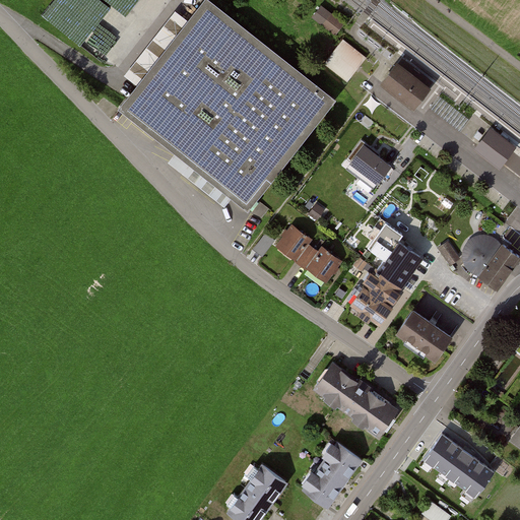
[(53,0),(42,14),(102,60),(148,0),(53,0)]
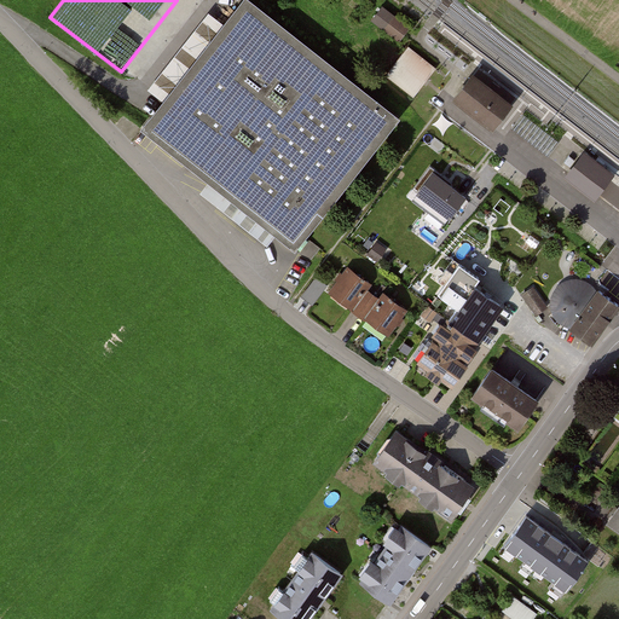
[(398,117),(247,0),(242,0),(142,128),(294,248),(398,117)]
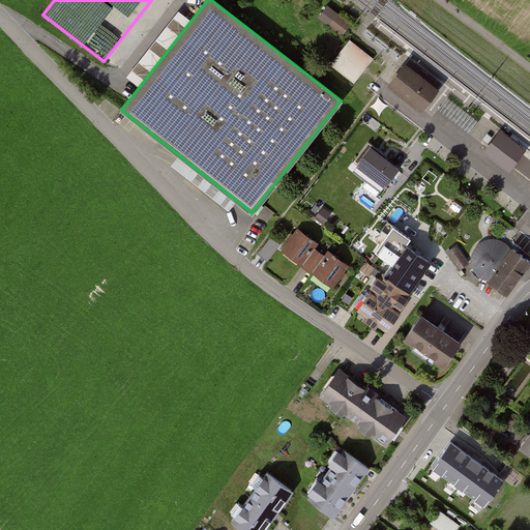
[(348,23),(335,12),(327,23),(340,33),(348,23)]
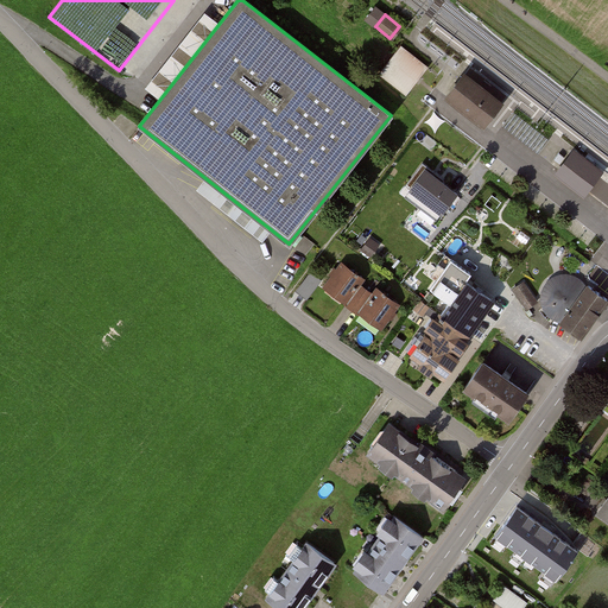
[(424,65),(399,45),(377,73),(401,93),(424,65)]
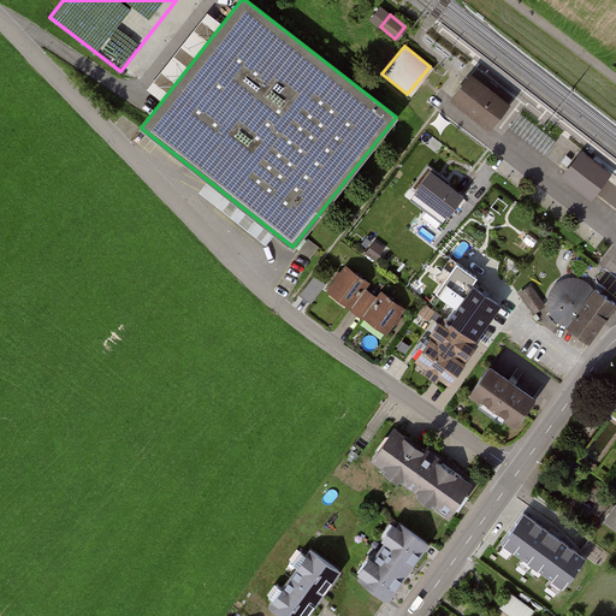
[(507,104),(471,75),(452,98),(490,125),(507,104)]
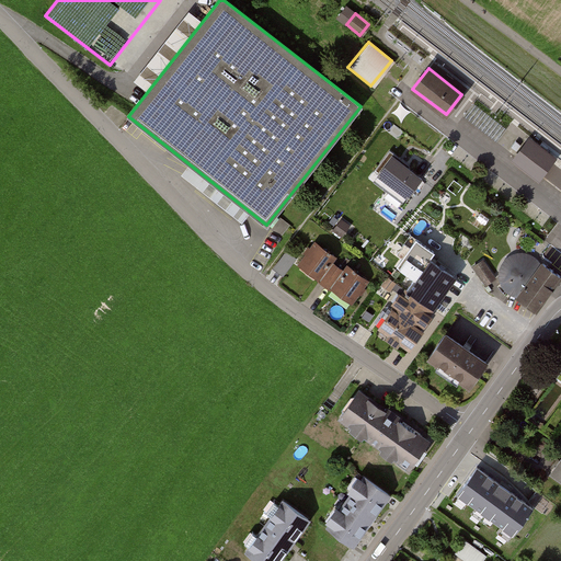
[(558,163),(527,140),(512,160),(527,172),(541,183),(558,163)]
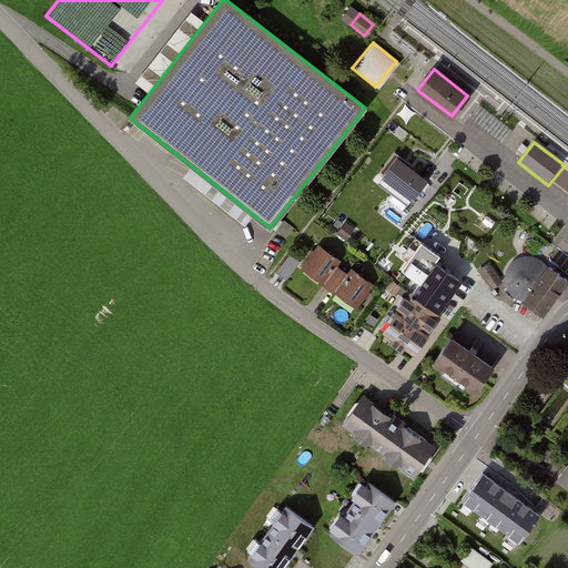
[(403,156),(386,178),(416,200),(433,179),(403,156)]
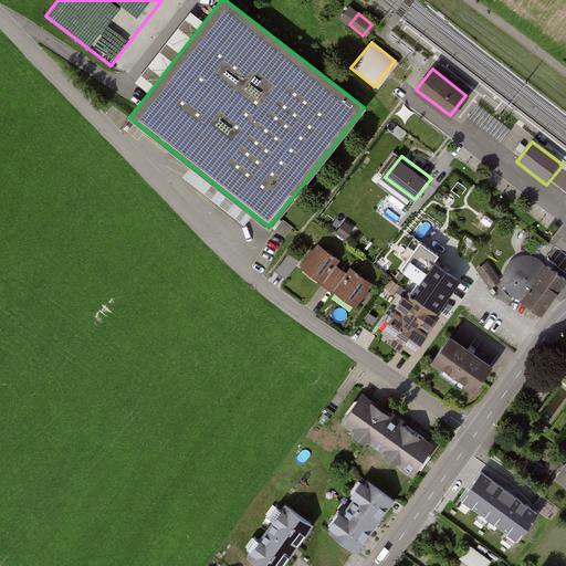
[(338,231),(348,237),(354,226),(345,220),(338,231)]
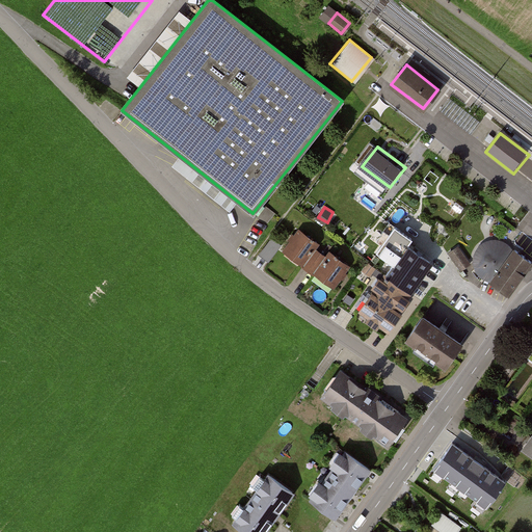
[(381,246),(396,227),(390,222),(375,242),(381,246)]
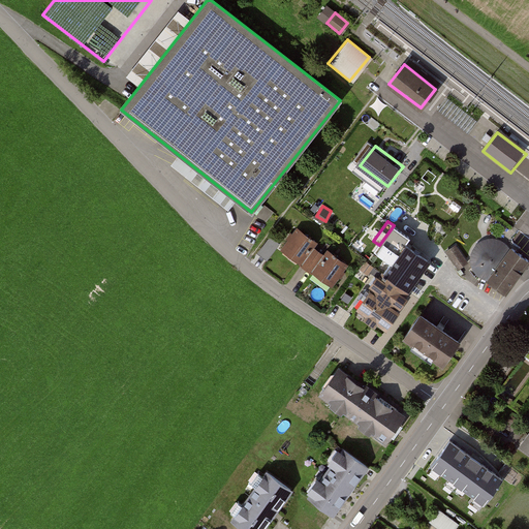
[(300,268),(316,243),(297,229),(279,254),(300,268)]
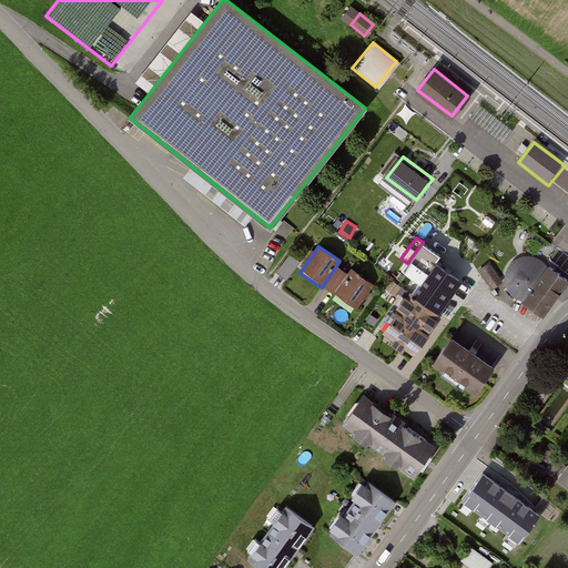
[(528,300),(547,315),(567,288),(567,267),(559,261),(554,269),(551,265),(545,259),(536,255),(527,256),(519,260),(513,265),(509,274),(509,282),(513,291),(519,296),(528,300)]
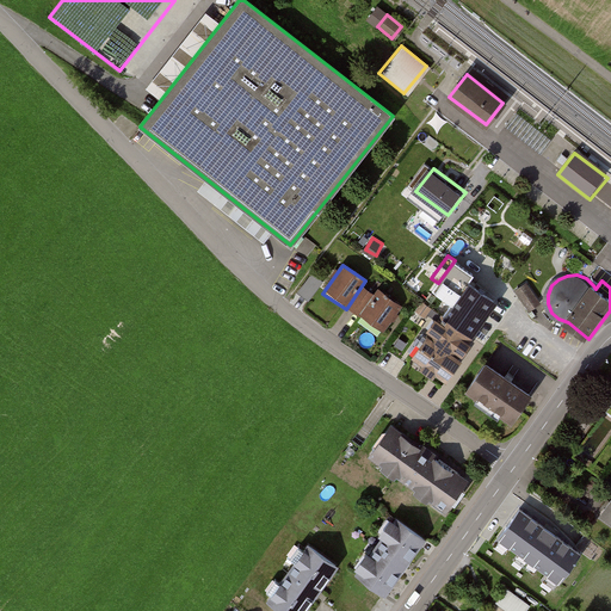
[(516,289),(530,310),(543,302),(529,281),(516,289)]
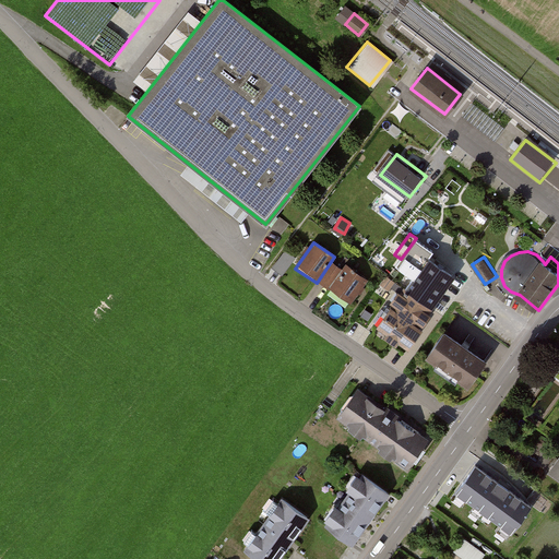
[(428,260),(400,300),(425,318),(453,277),(428,260)]
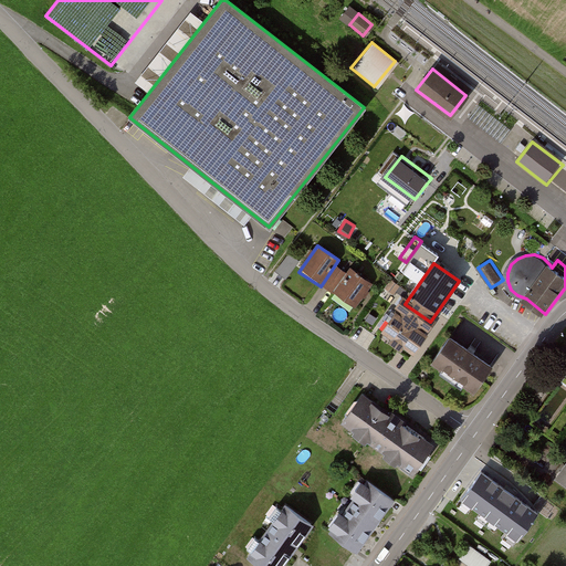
[(350,271),(333,296),(354,311),(371,286),(350,271)]
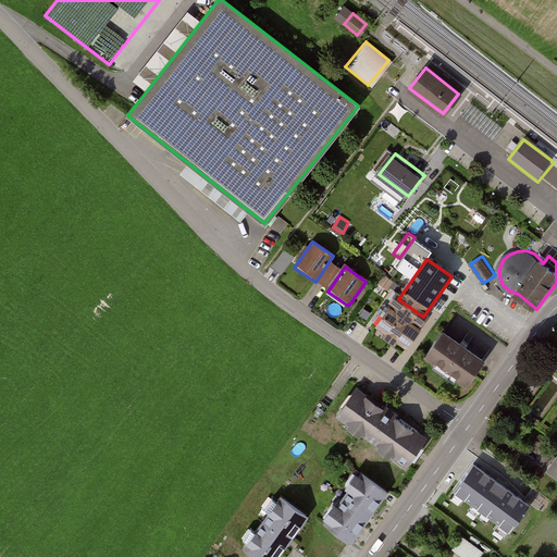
[(392,297),(375,320),(411,346),(429,322),(392,297)]
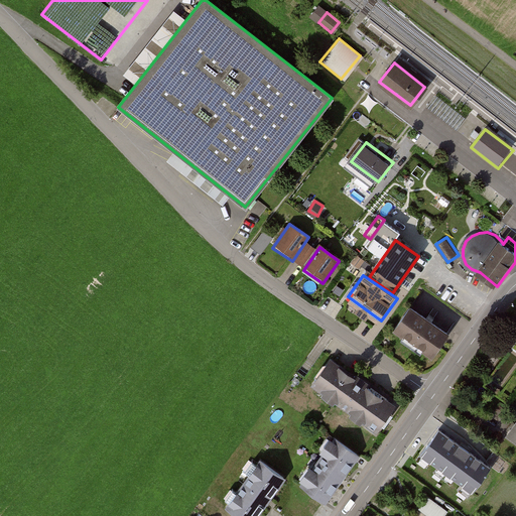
[(452,340),(409,309),(392,333),(435,363),(452,340)]
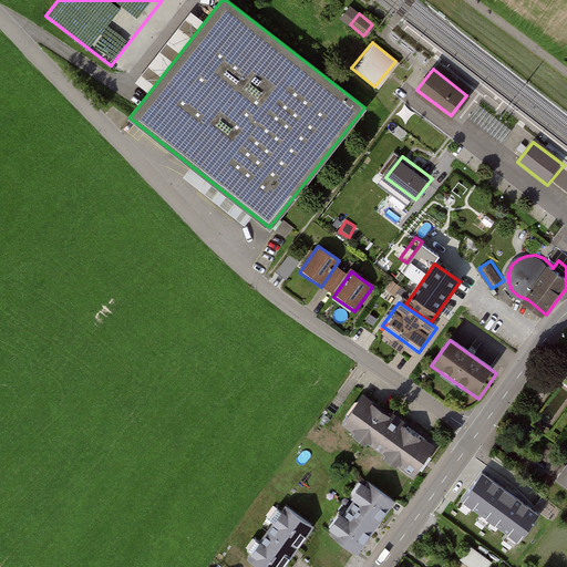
[(435,449),(359,399),(339,429),(415,478),(435,449)]
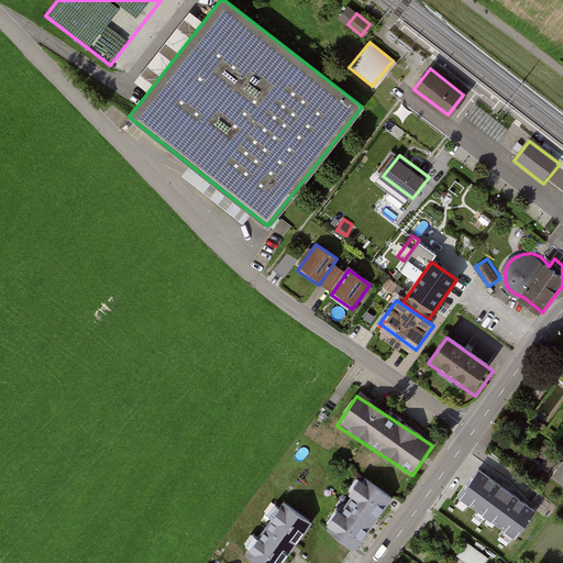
[(512,474),(483,454),(467,479),(496,498),(512,474)]
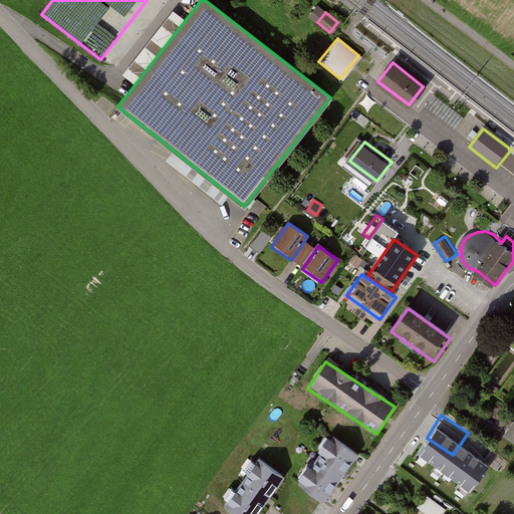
[(513,423),(503,439),(513,447),(513,423)]
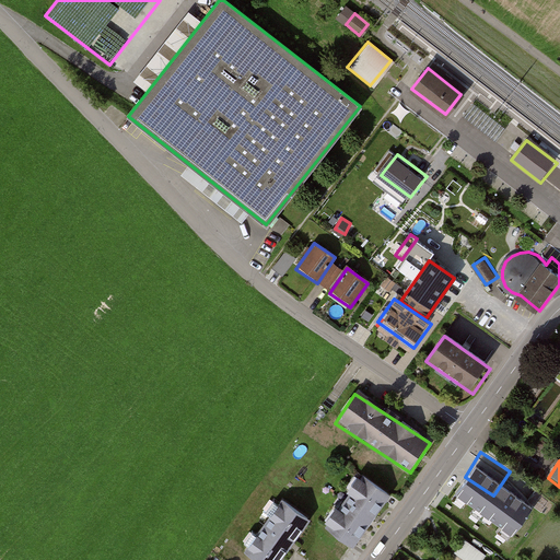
[(350,548),(387,496),(361,477),(324,528),(350,548)]
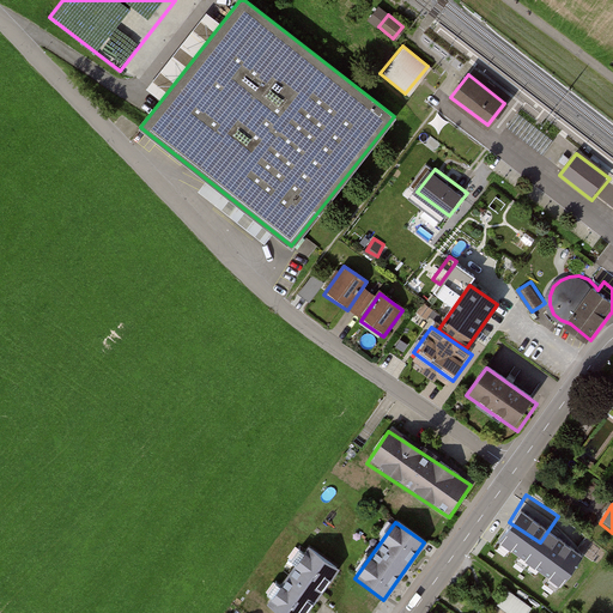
[(269,601),(287,612),(302,612),(339,560),(311,541),(269,601)]
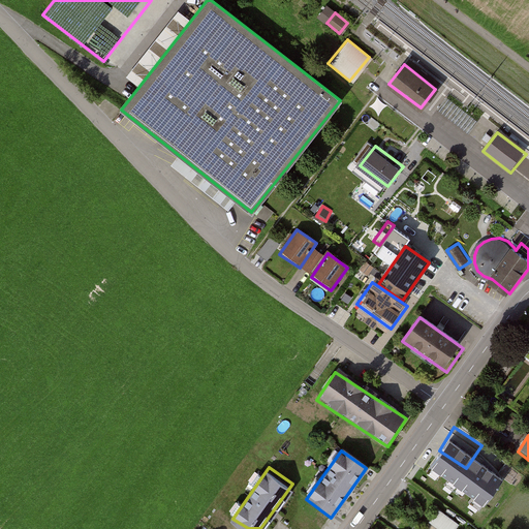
[(499,494),(480,481),(464,506),(483,519),(499,494)]
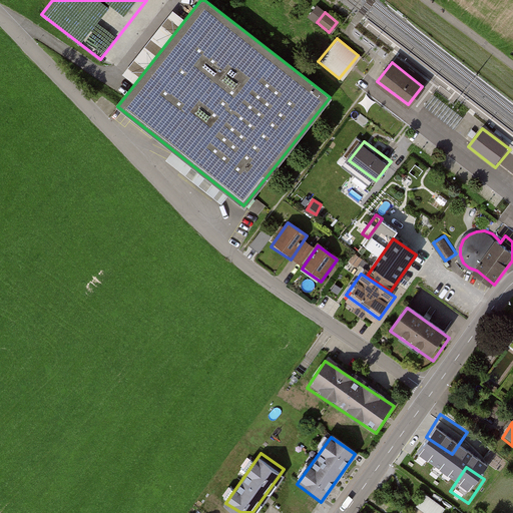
[(443,512),(448,508),(426,491),(417,504),(428,512),(443,512)]
